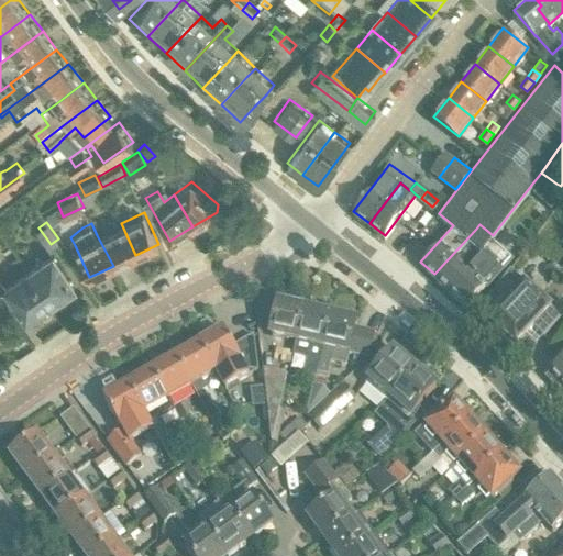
[(113,266),(135,255),(121,223),(97,235),(113,266)]
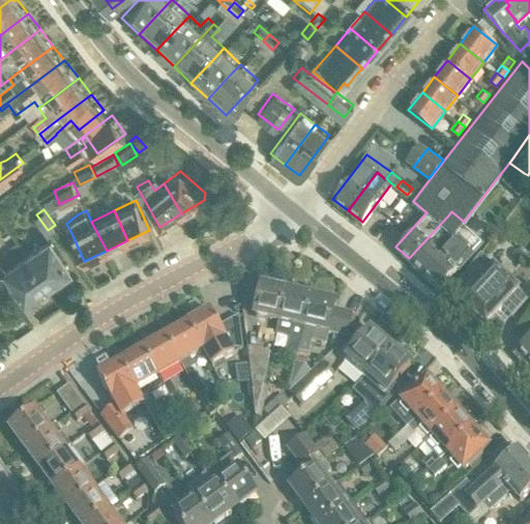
[(463,223),(464,222),(451,211),(448,215),(409,258),(423,271),(432,261),(441,252),(452,236),(457,231),(463,223)]
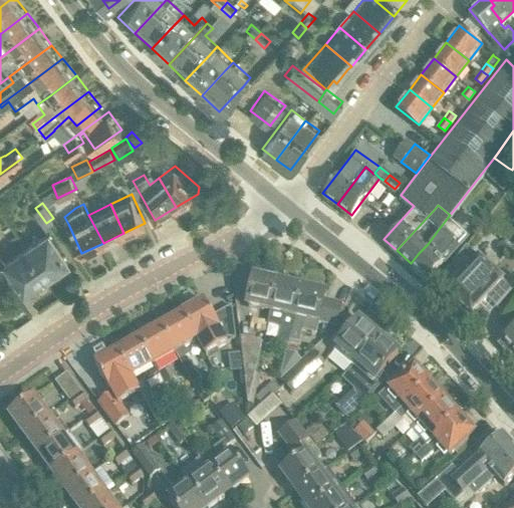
[(419,253),(411,263),(426,277),(467,232),(449,216),(443,224),(439,229),(428,244),(419,253)]
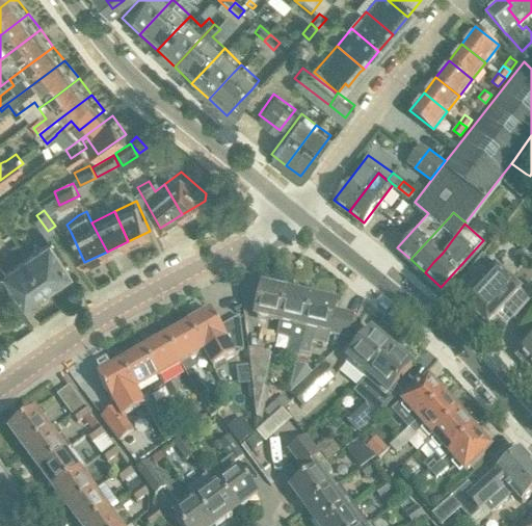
[(28,252),(48,282),(71,267),(51,236),(28,252)]
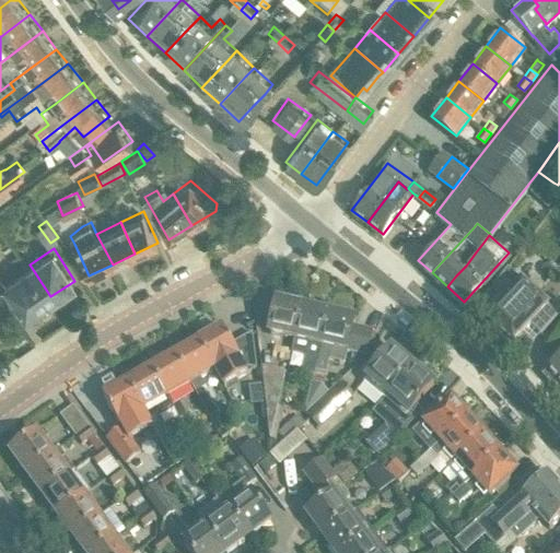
[(555,265),(547,258),(541,265),(549,271),(555,265)]
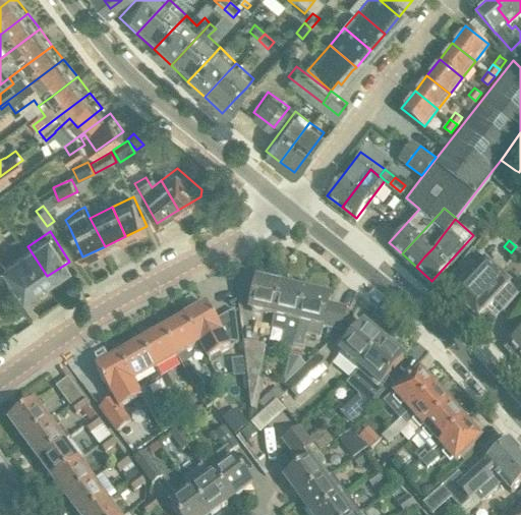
[(464,304),(498,269),(489,262),(472,245),(457,265),(468,275),(452,292),(464,304)]
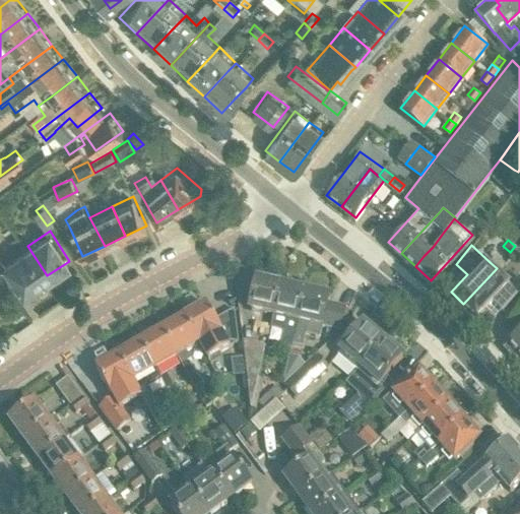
[(25,291),(47,275),(27,246),(5,260),(25,291)]
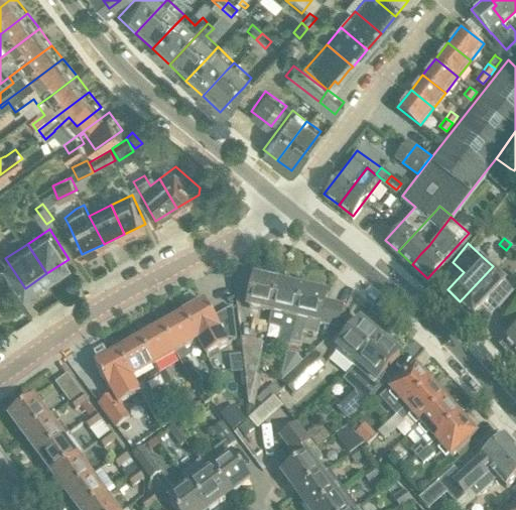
[(485,259),(493,266),(500,258),(492,251),(485,259)]
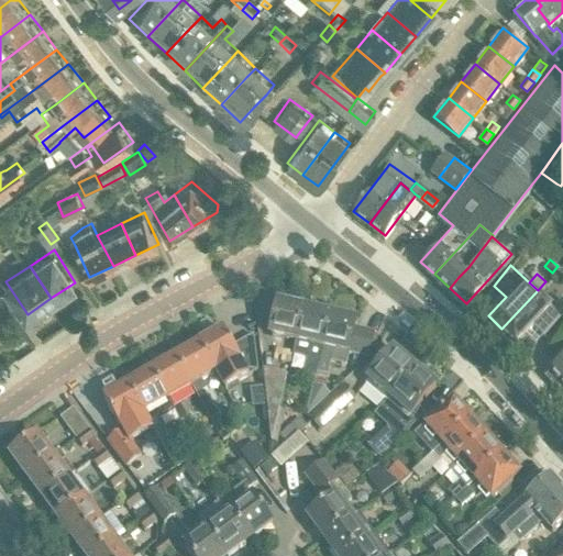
[(543,331),(561,312),(538,290),(501,329),(516,341),(533,322),(543,331)]
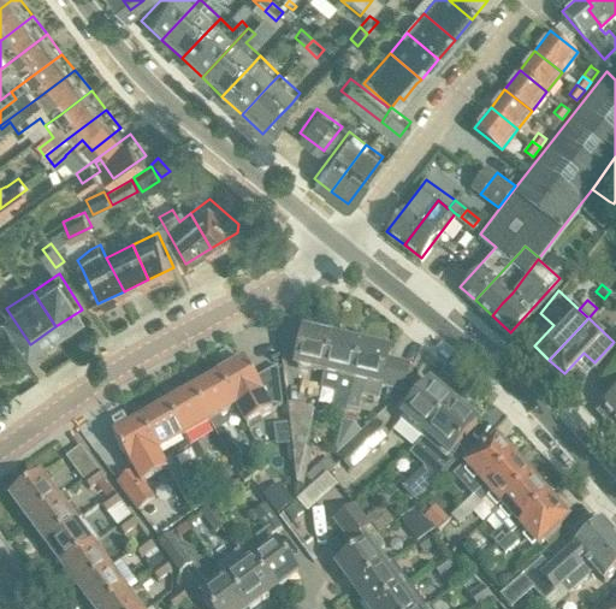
[(333,332),(304,326),(296,361),(324,368),(333,332)]
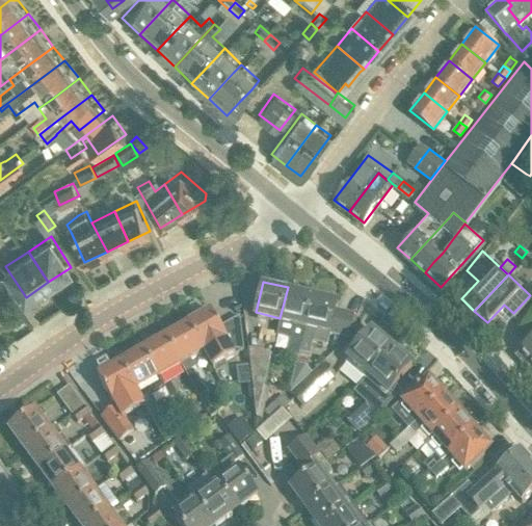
[(287,349),(297,352),(298,345),(300,340),(304,323),(312,293),(288,287),(280,318),(276,332),(290,335),(287,349)]
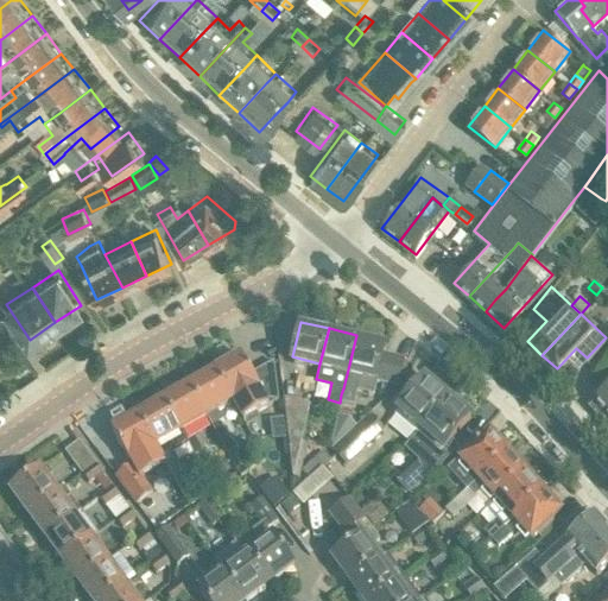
[(341,394),(340,403),(341,403),(342,398),(354,400),(358,386),(374,390),(377,377),(393,380),(400,373),(404,355),(382,350),(385,341),(356,335),(348,369),(343,388),(341,394)]
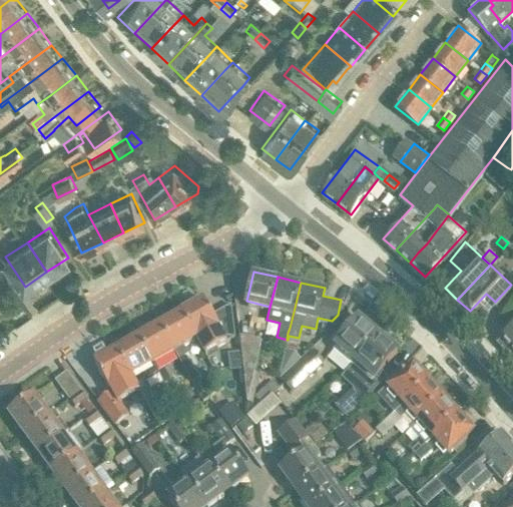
[(212,312),(203,297),(181,309),(196,335),(195,336),(204,351),(234,335),(231,302),(212,312)]
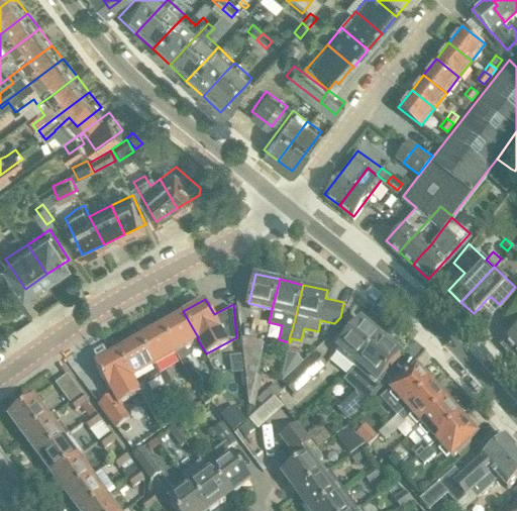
[(185,344),(197,338),(198,337),(183,311),(161,324),(176,350),(181,359),(188,354),(190,353),(185,344)]
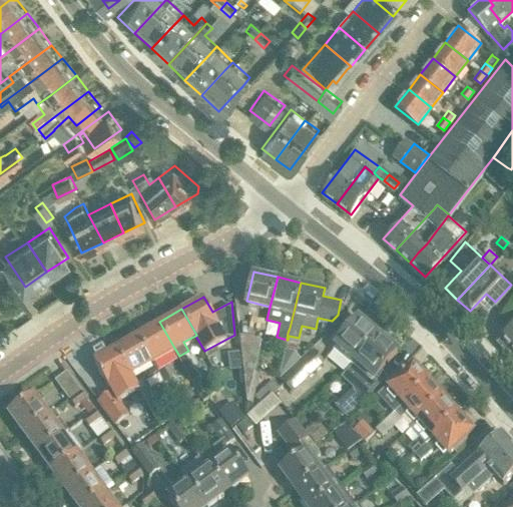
[(353,361),(378,331),(359,315),(333,345),(353,361)]
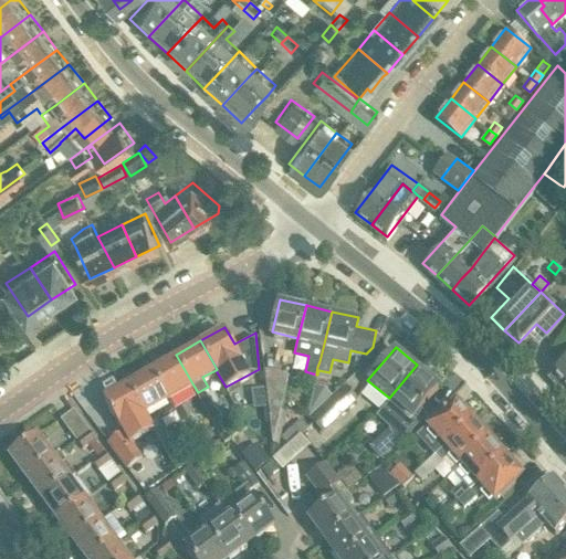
[(169,397),(192,383),(176,355),(153,368),(168,397),(169,397)]
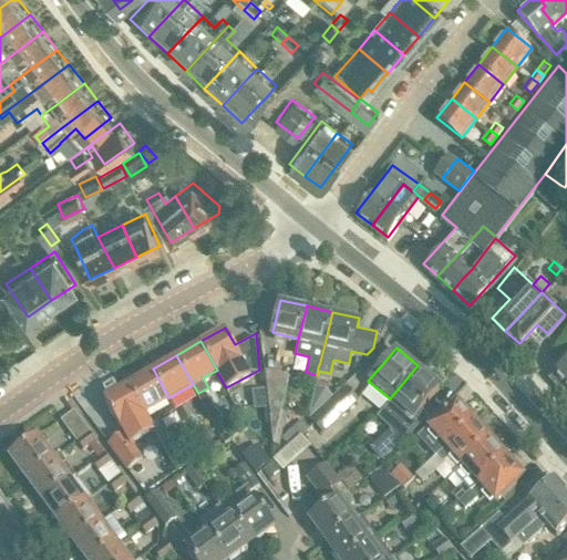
[(566,384),(566,358),(554,370),(566,384)]
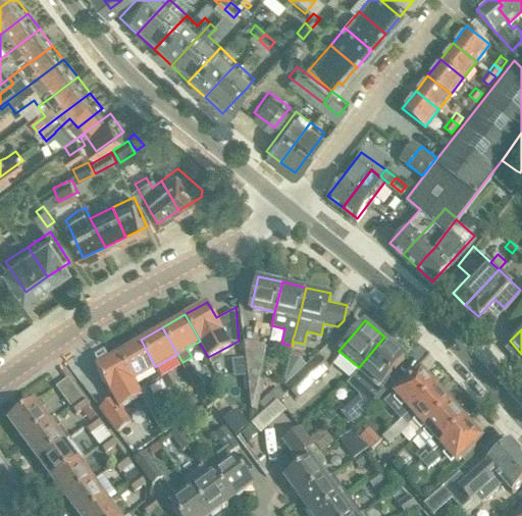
[(372,399),(373,400),(384,387),(392,378),(386,374),(405,353),(384,337),(359,367),(349,379),(359,390),(341,406),(352,418),(372,399)]
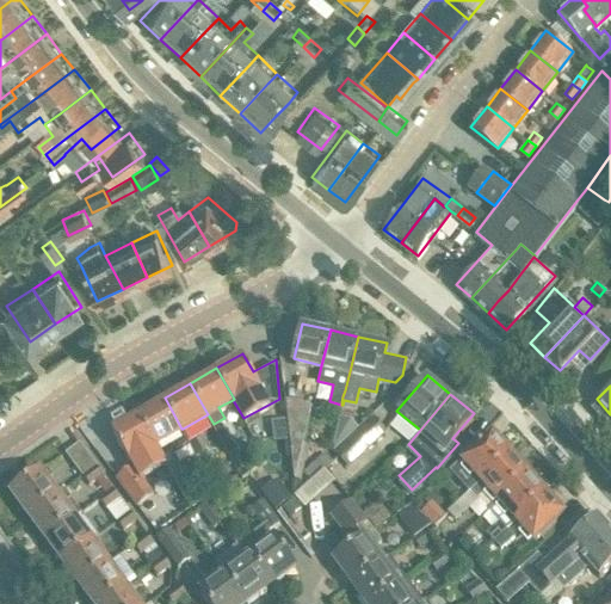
[(296,474),(312,401),(285,395),(291,448),(296,474)]
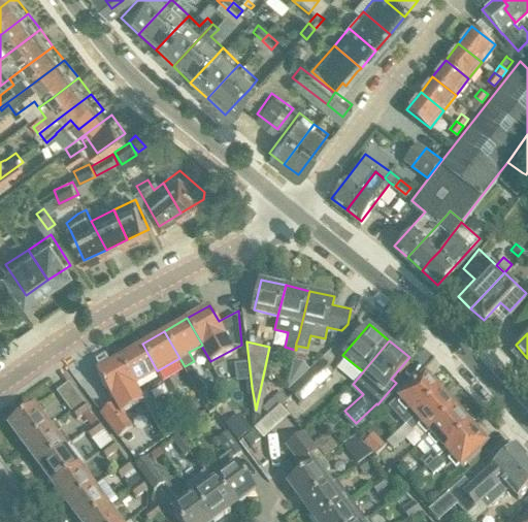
[(157,370),(142,344),(120,356),(135,383),(154,416),(163,412),(151,389),(164,382),(162,379),(158,370),(157,370)]
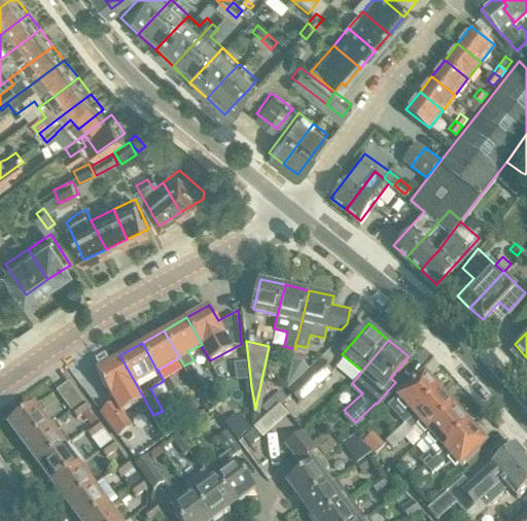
[(112,395),(135,382),(119,355),(97,369),(112,395)]
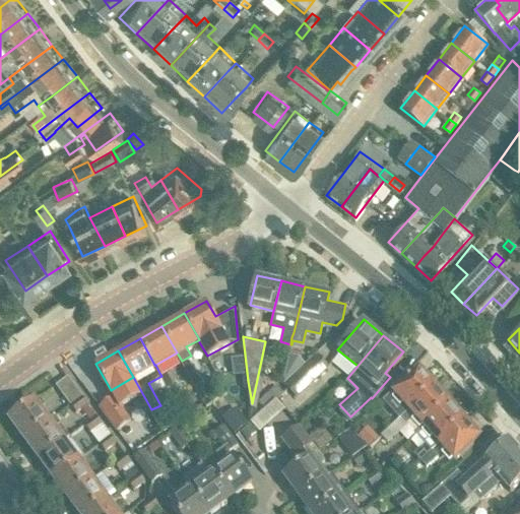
[(299,354),(289,350),(282,377),(283,378),(305,359),(299,354)]
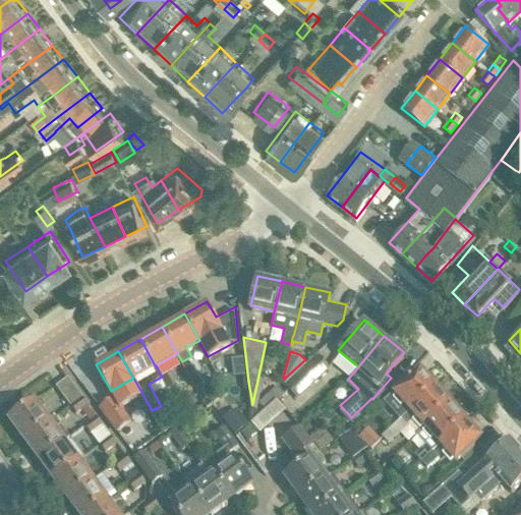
[(285,382),(288,386),(296,395),(330,363),(317,351),(285,382)]
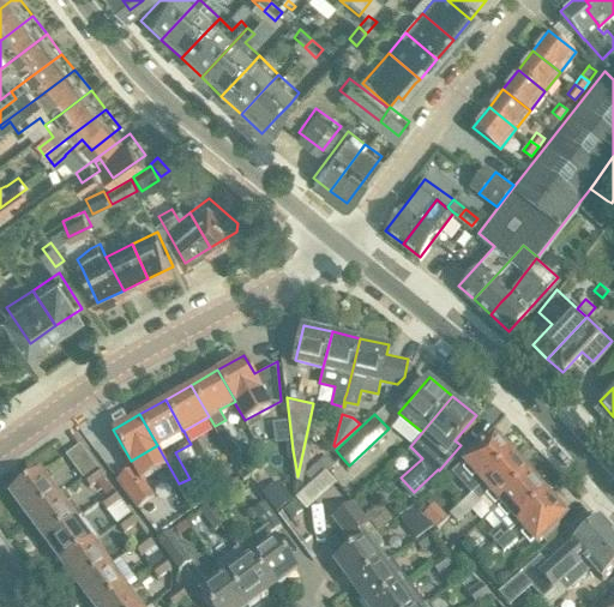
[(223,421),(215,426),(229,452),(238,448),(223,421)]
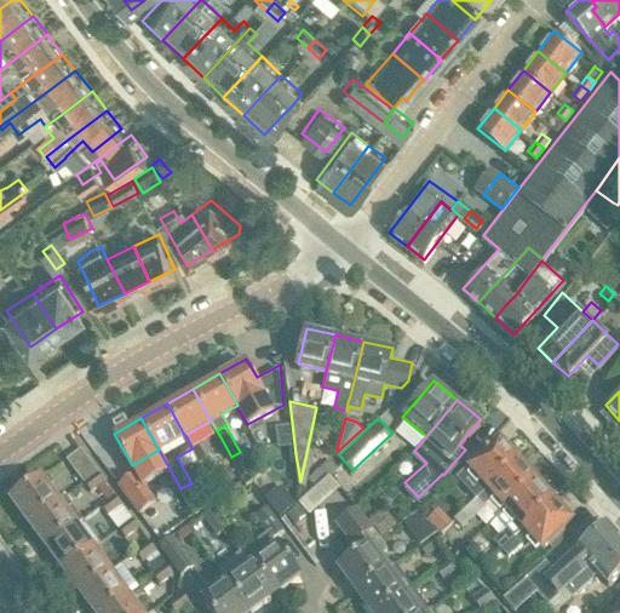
[(459,498),(464,504),(487,483),(520,457),(501,436),(470,464),(481,477),(472,485),(471,485),(460,494),(460,496),(459,497),(460,498),(459,498)]
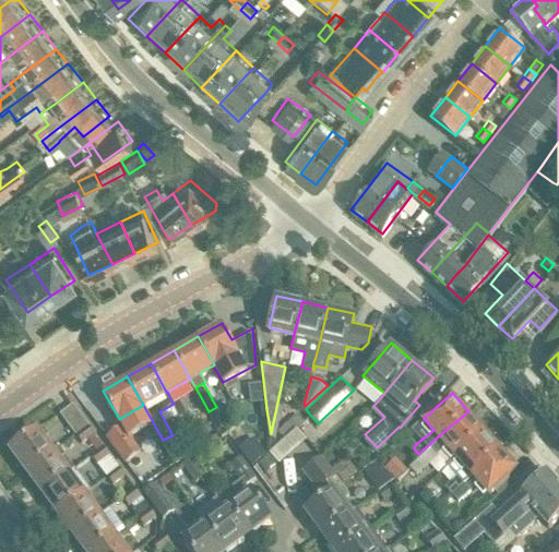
[(171,400),(174,404),(179,414),(187,409),(179,396),(171,400)]
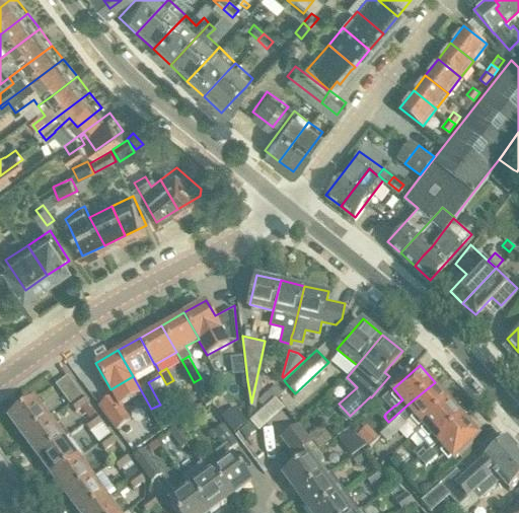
[(71,400),(82,392),(68,372),(56,380),(71,400)]
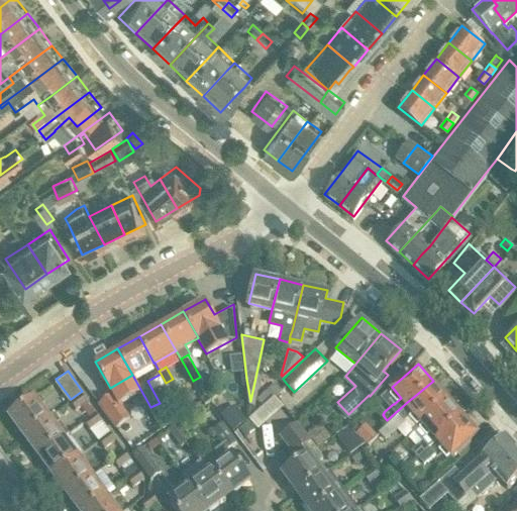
[(256,396),(263,403),(274,393),(282,386),(275,379),(256,396)]
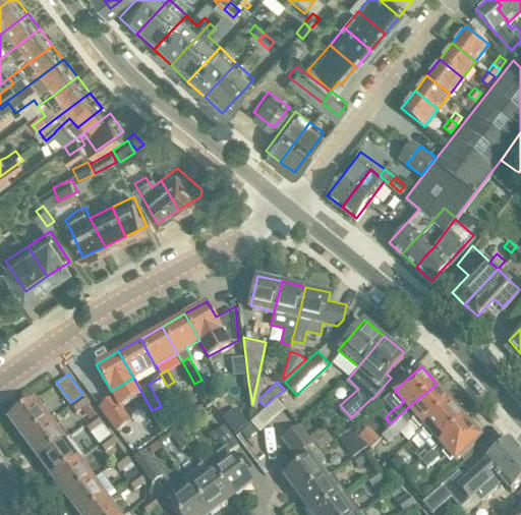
[(424,422),(451,400),(437,384),(409,406),(390,423),(391,423),(382,433),(388,440),(409,421),(408,420),(416,413),(424,422)]
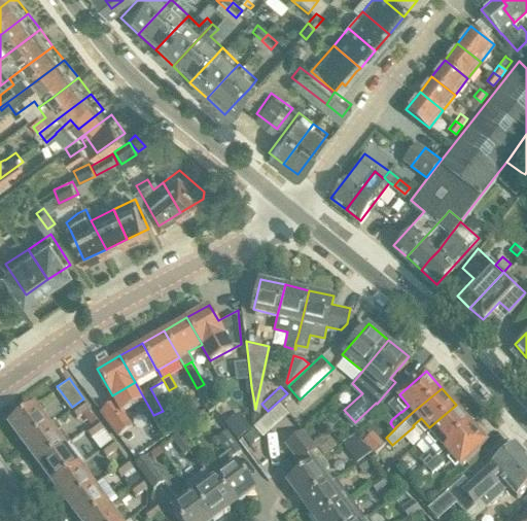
[(83,398),(72,407),(77,414),(89,406),(83,398)]
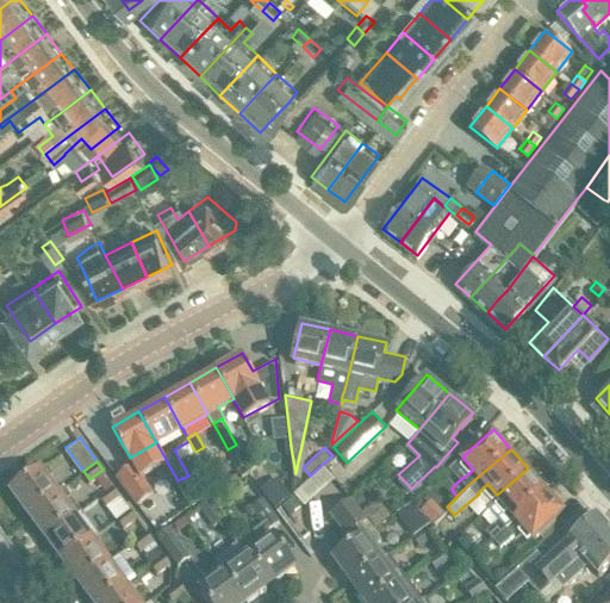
[(11,488),(29,510),(57,490),(47,476),(54,472),(47,462),(41,467),(39,466),(38,467),(38,468),(13,486),(11,488)]
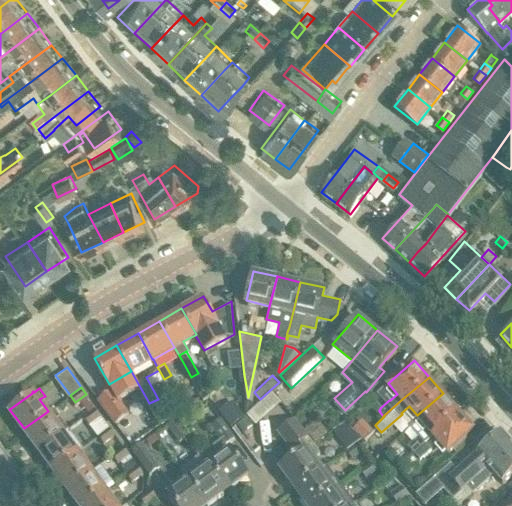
[(116,420),(128,410),(112,388),(99,397),(116,420)]
